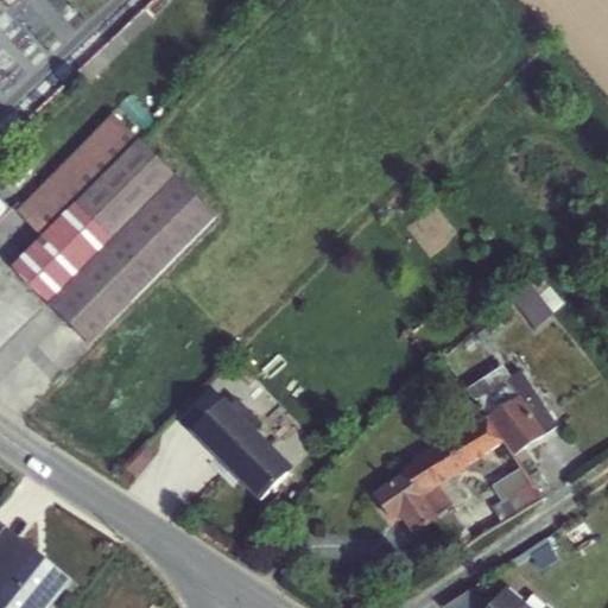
[(40,238),(11,268),(89,348),(216,220),(187,189),(200,173),(182,153),(165,169),(112,115),(17,210),(40,238)]
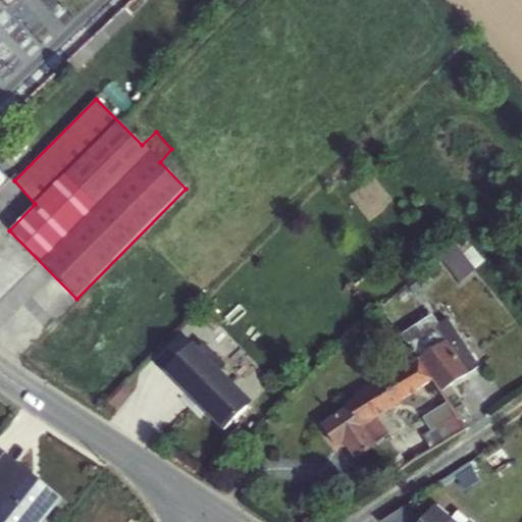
[(0,190),(9,180),(0,170),(0,190)]
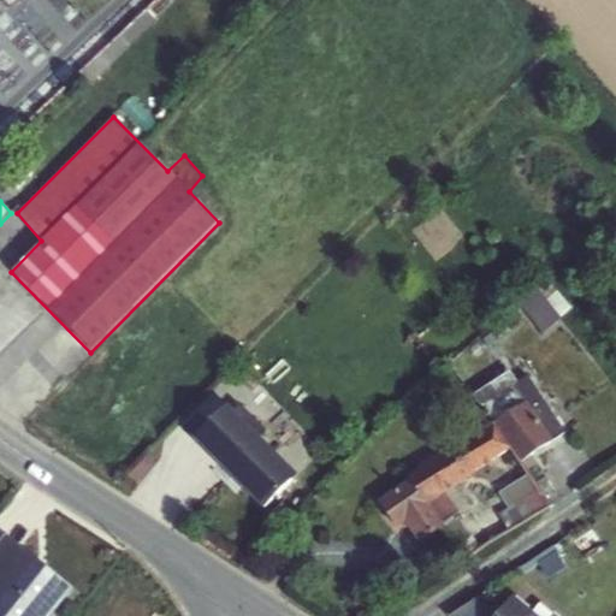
[(548,330),(576,307),(554,277),(523,301),(548,330)]
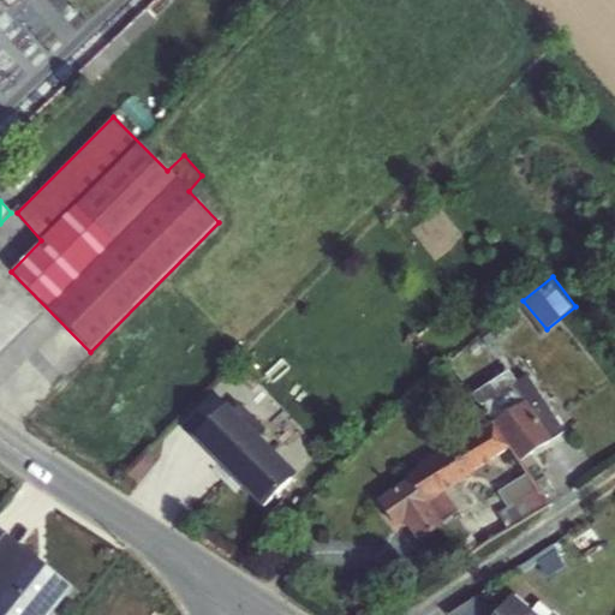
[(491,422),(527,471),(536,465),(532,458),(563,433),(526,377),(517,382),(508,371),(472,394),(491,422)]
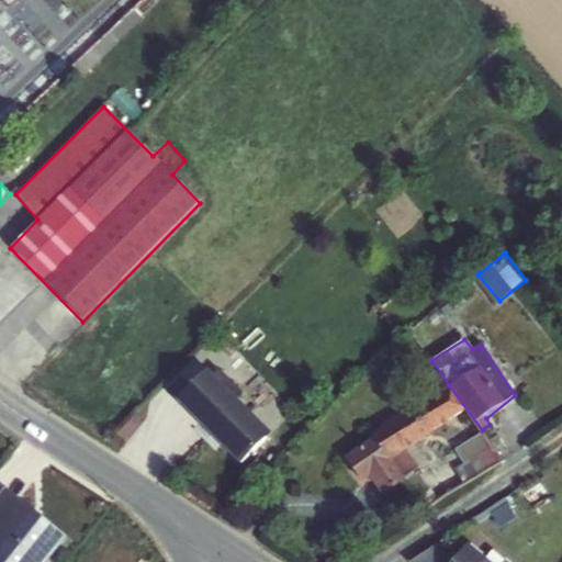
[(272,434),(206,371),(177,402),(240,465),(272,434)]
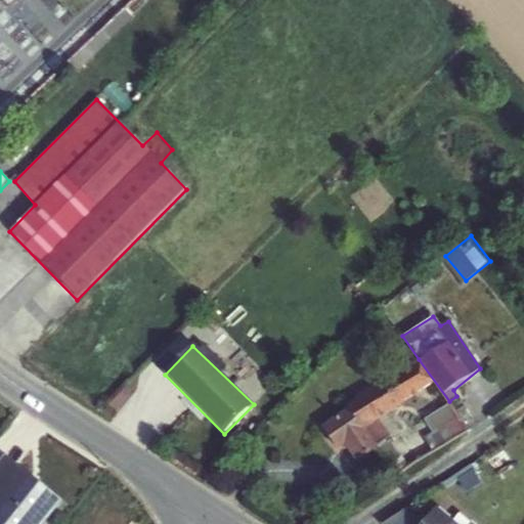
[(449,401),(419,359),(390,378),(388,376),(355,396),(356,398),(345,406),(347,409),(321,429),(338,450),(343,446),(356,464),(373,453),(393,479),(408,469),(391,444),(401,436),(389,415),(425,391),(435,412),(424,421),(431,432),(423,439),(433,453),(468,432),(449,401)]
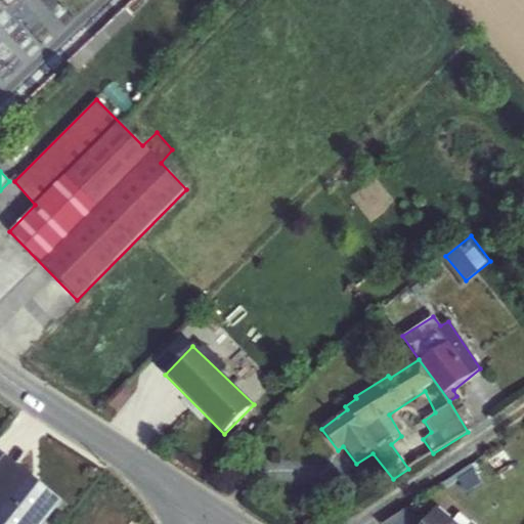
[(44,523),(61,503),(4,455),(0,461),(0,523),(44,523)]
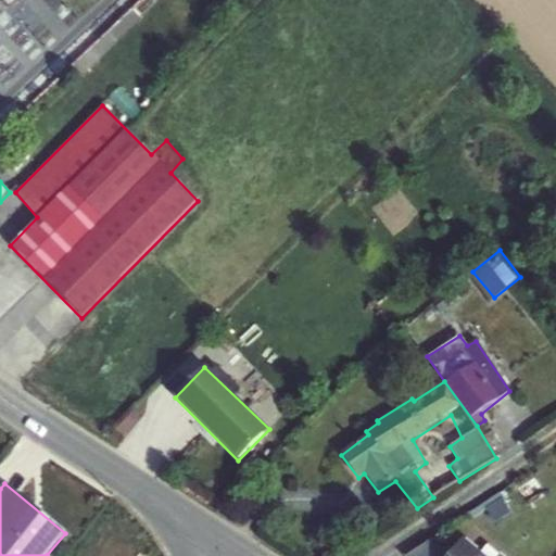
[(484,555),(462,536),(444,555),(484,555)]
